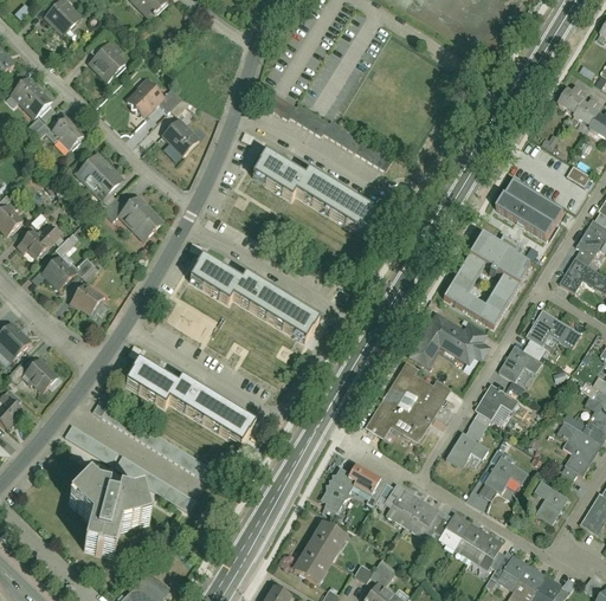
[(131,0),(152,20),(171,2),(168,0),(131,0)]
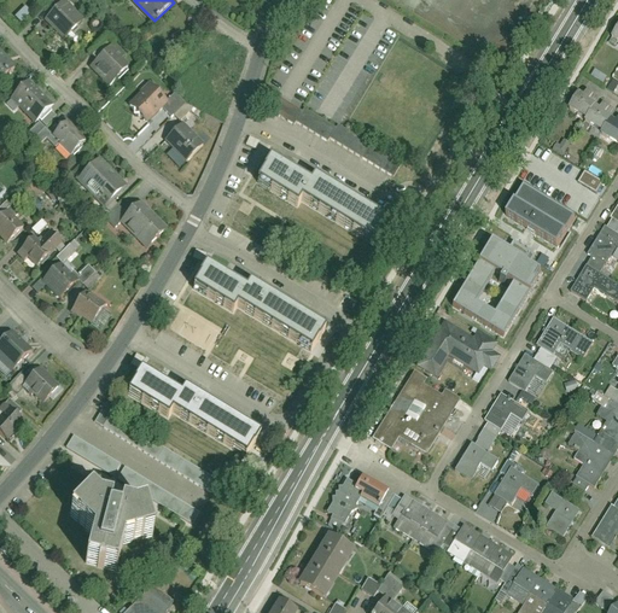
[(46,17),(65,36),(81,21),(62,1),(46,17)]
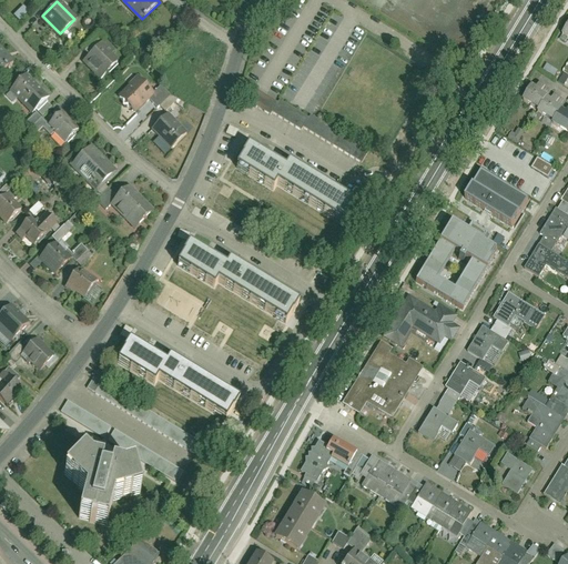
[(12,11),(17,17),(26,10),(21,4),(12,11)]
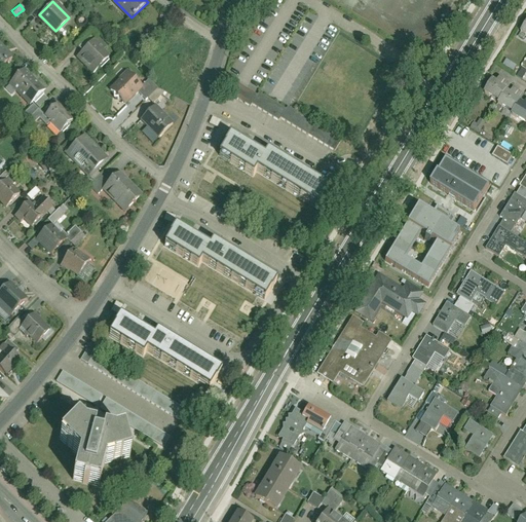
[(309,9),(304,21),(311,24),(316,13),(309,9)]
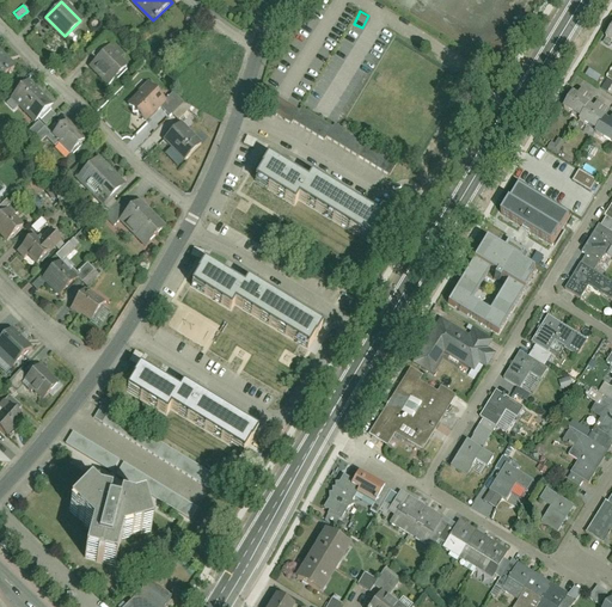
[(95,63),(112,83),(129,68),(111,48),(95,63)]
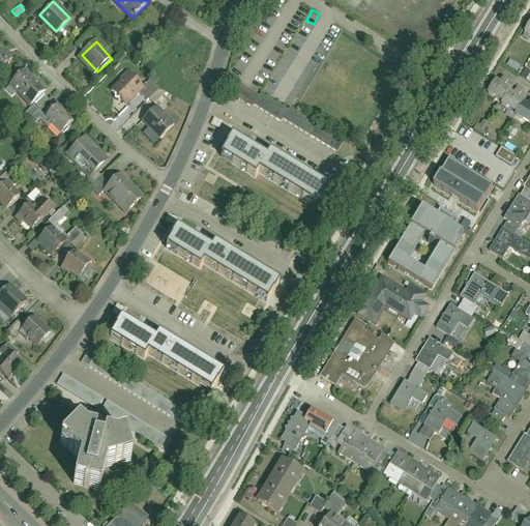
[(0,70),(13,58),(0,44),(0,70)]
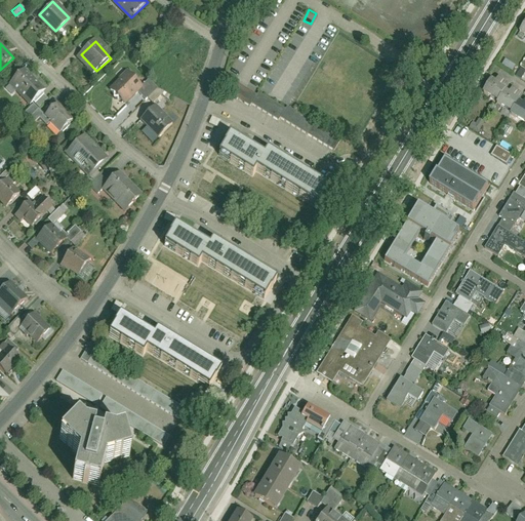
[(524,67),(521,65),(516,73),(521,76),(524,69),(524,67)]
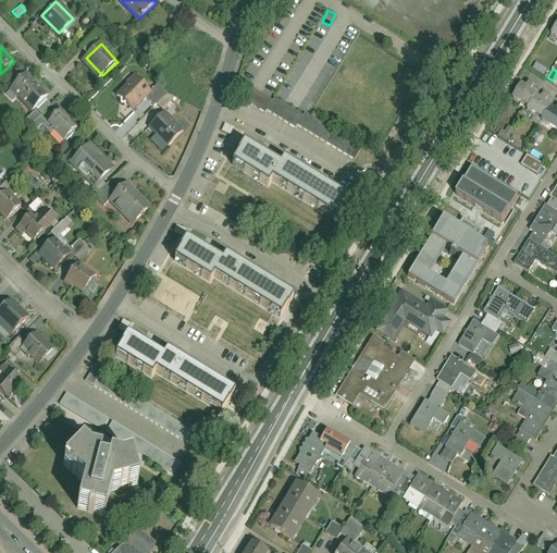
[(10,87),(32,109),(47,95),(25,73),(10,87)]
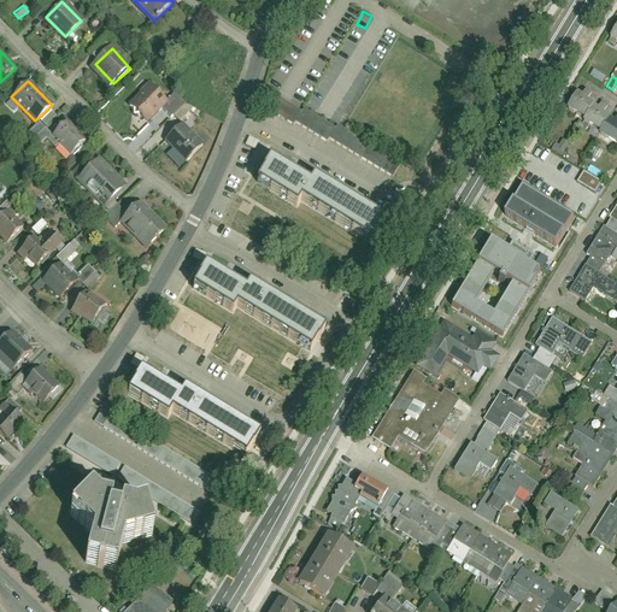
[(165,96),(152,83),(133,103),(146,116),(165,96)]
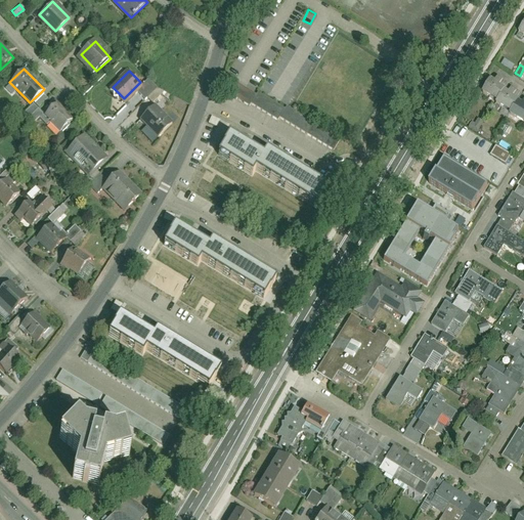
[(224,87),(333,146),(340,135),(231,76),(224,87)]
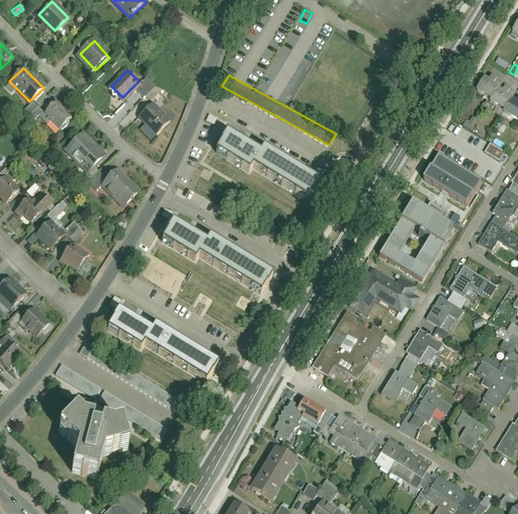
[(485,75),(478,86),(495,94),(493,98),(508,106),(506,110),(517,116),(517,101),(512,99),(514,95),(500,88),(501,84),(485,75)]
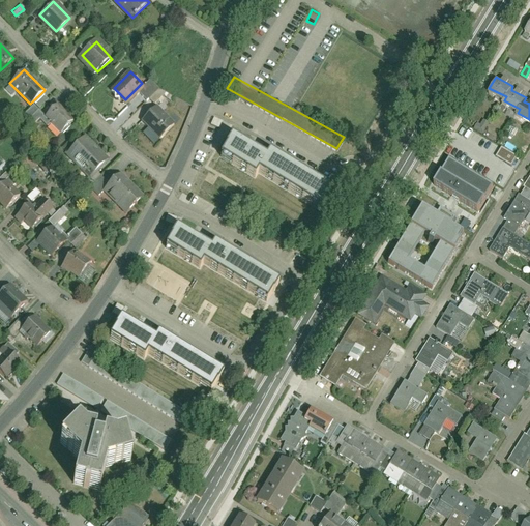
[(45,114),(60,132),(71,121),(56,104),(45,114)]
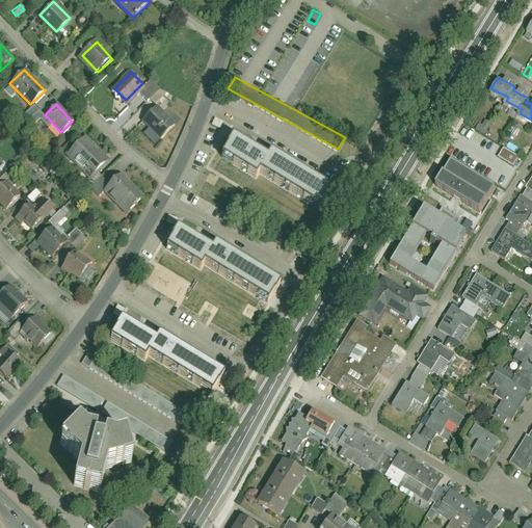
[(142,124),(161,139),(176,123),(157,107),(142,124)]
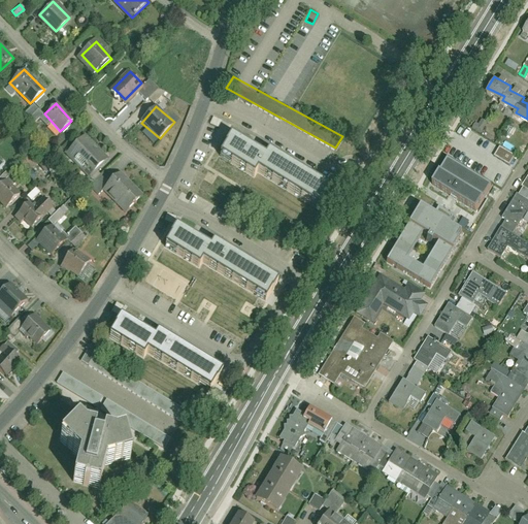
[(479,117),(473,126),(480,130),(486,121),(479,117)]
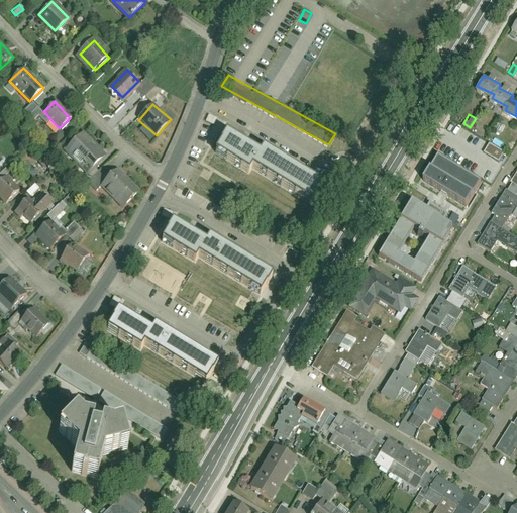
[(226,130),(215,149),(247,169),(250,165),(313,202),(324,183),(262,145),(259,149),(226,130)]
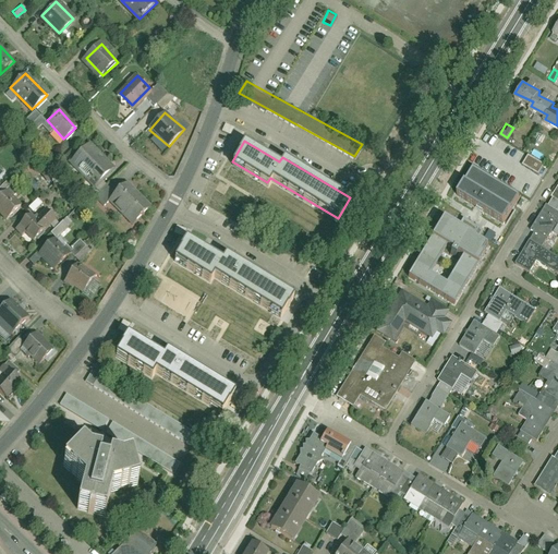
[(82,146),(70,159),(82,170),(95,158),(82,146)]
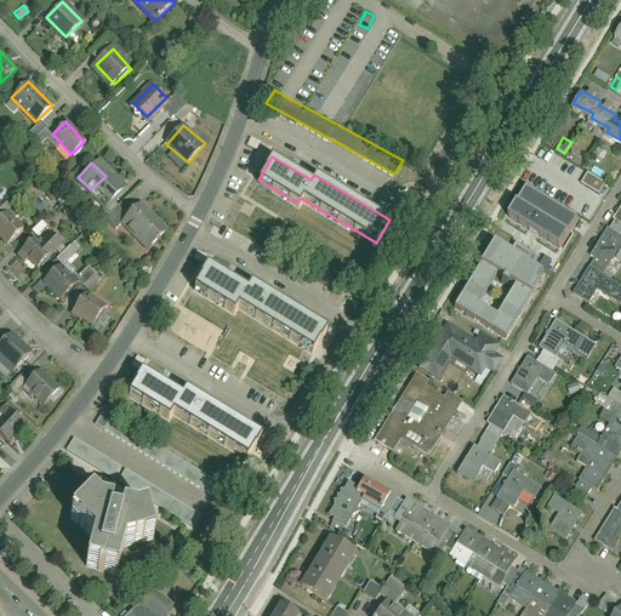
[(598,188),(603,180),(586,170),(581,180),(598,188)]
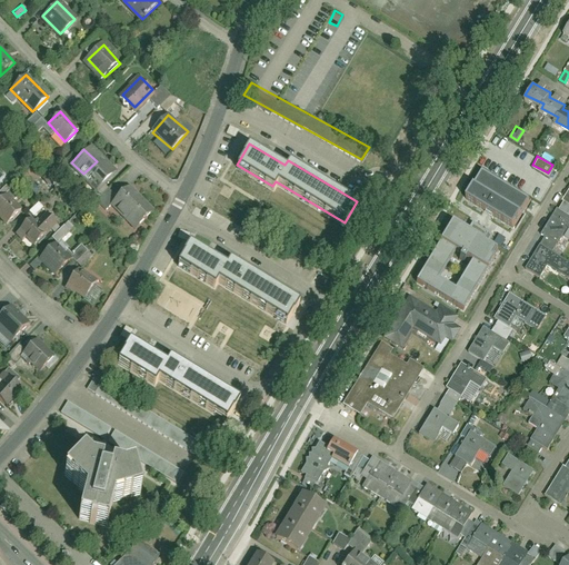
[(97,161),(83,174),(97,186),(109,172),(97,161)]
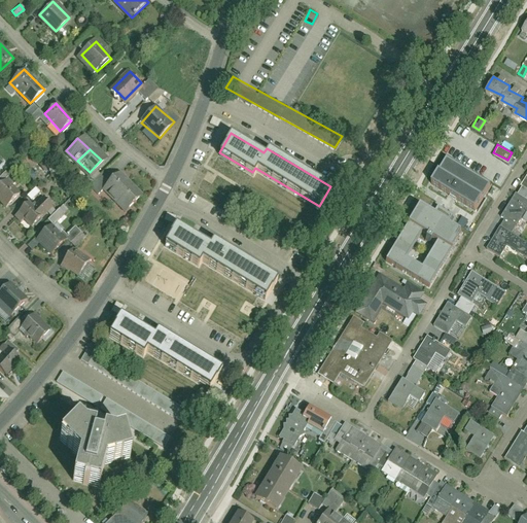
[(448,158),(432,183),(478,210),(488,194),(485,193),(490,182),(448,158)]
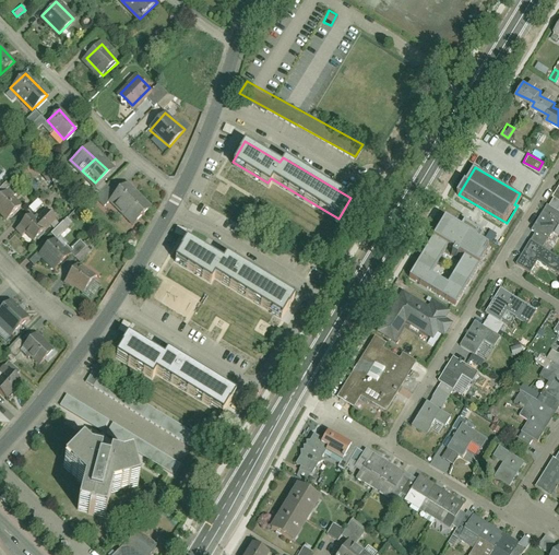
[(132,224),(147,210),(126,186),(109,201),(132,224)]
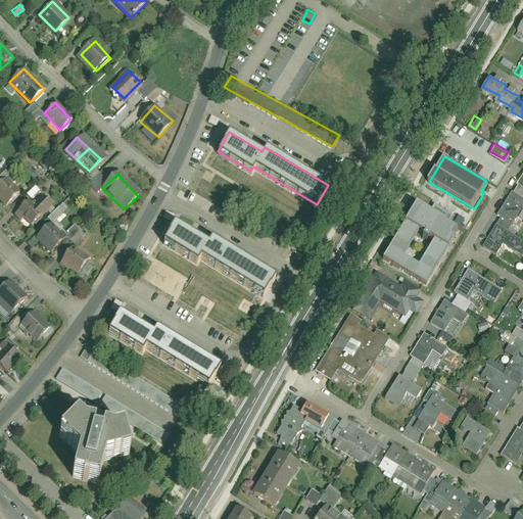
[(522,175),(514,191),(512,190),(497,214),(501,216),(483,245),(497,253),(503,243),(522,253),(522,237),(516,233),(520,226),(514,223),(522,209),(522,175)]
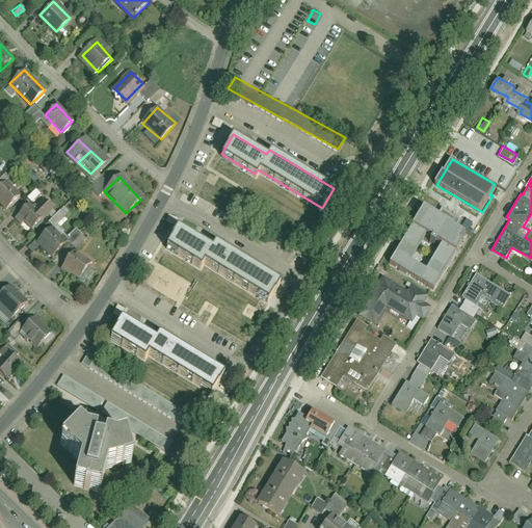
[(0,184),(0,199),(8,208),(19,196),(3,181),(0,184)]
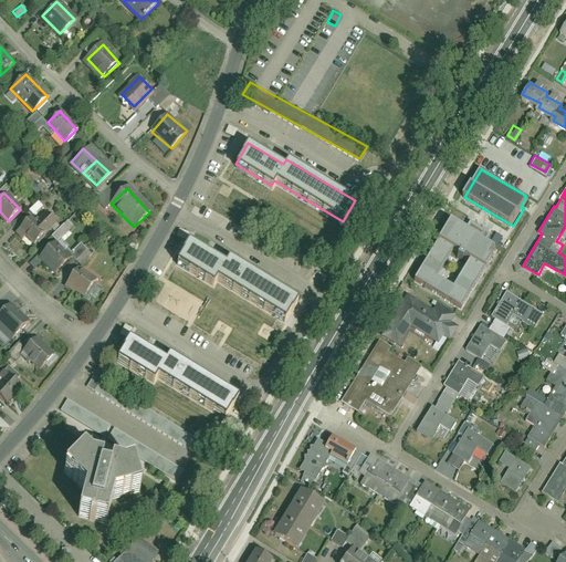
[(17,226),(32,241),(55,219),(45,209),(33,222),(27,216),(17,226)]
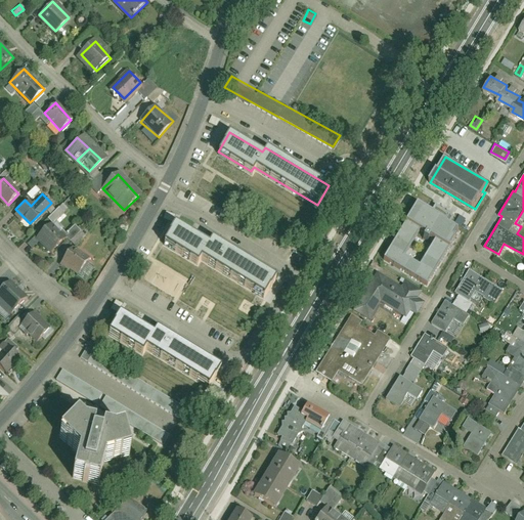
[(415,193),(381,252),(428,279),(462,222),(415,193)]
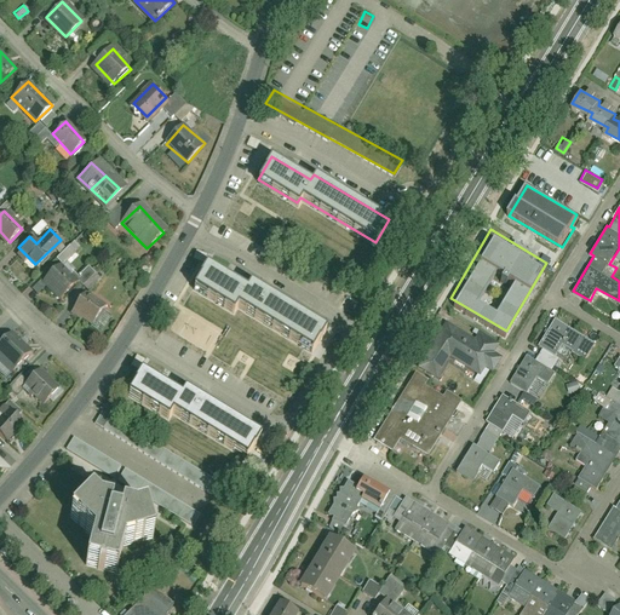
[(87,262),(74,274),(87,288),(101,276),(87,262)]
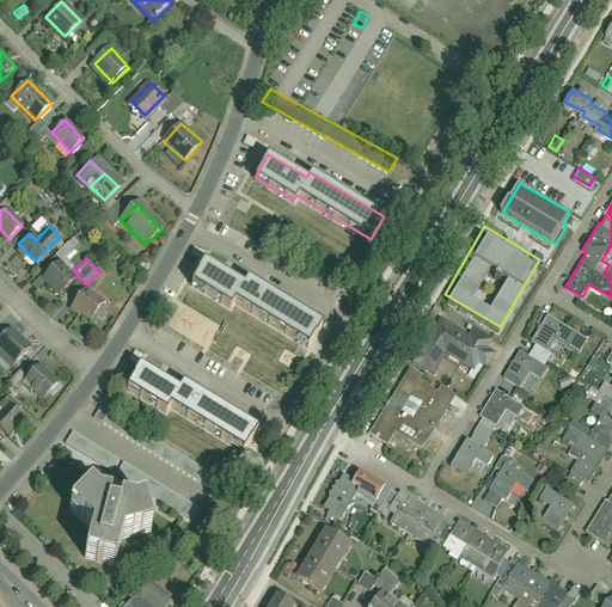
[(202,261),(189,283),(228,306),(231,301),(306,345),(319,323),(244,279),(242,283),(202,261)]
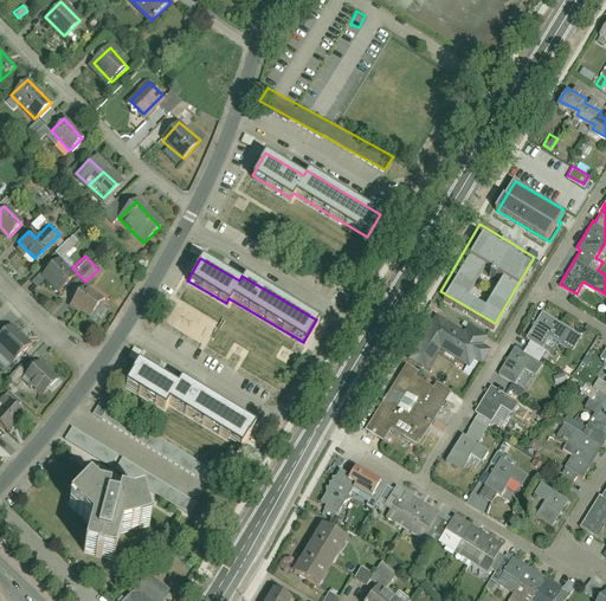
[(42,273),(58,290),(71,276),(55,260),(42,273)]
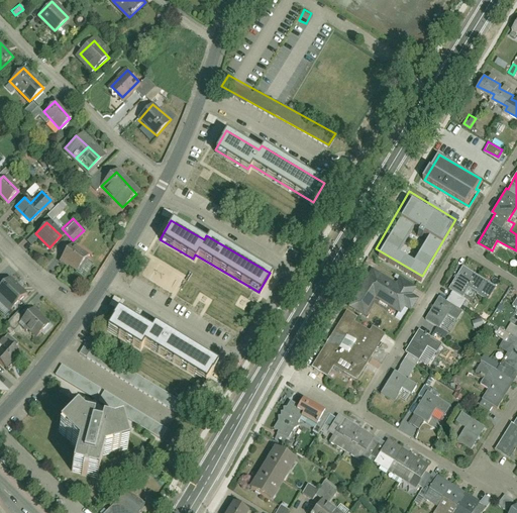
[(67,246),(60,260),(77,269),(84,255),(67,246)]
